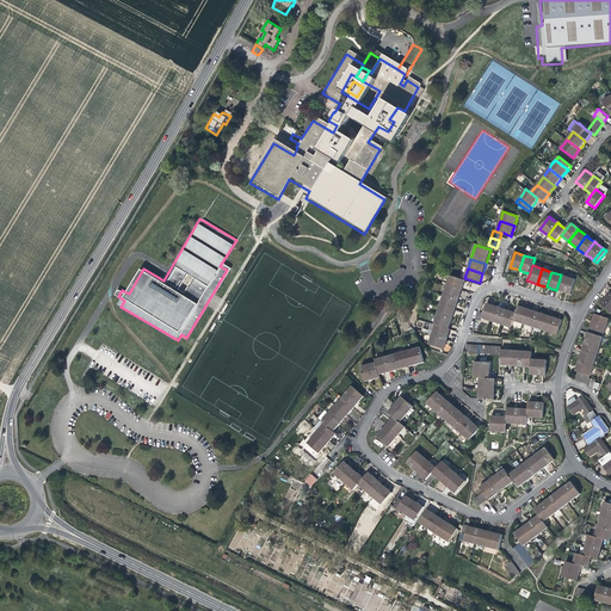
[(559,291),(566,294),(571,278),(566,277),(561,275),(556,290),(559,291)]
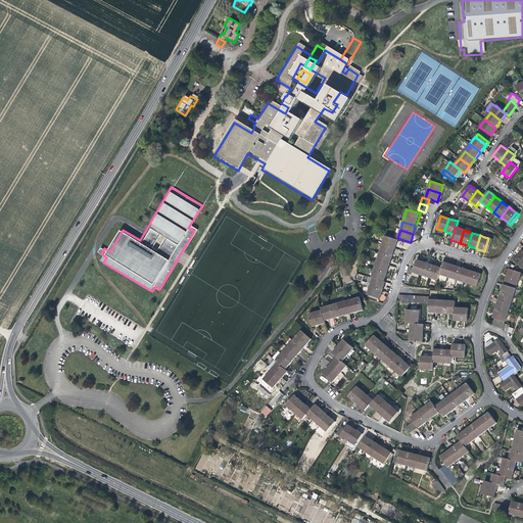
[(396,245),(397,240),(385,236),(382,244),(395,248),(396,245)]
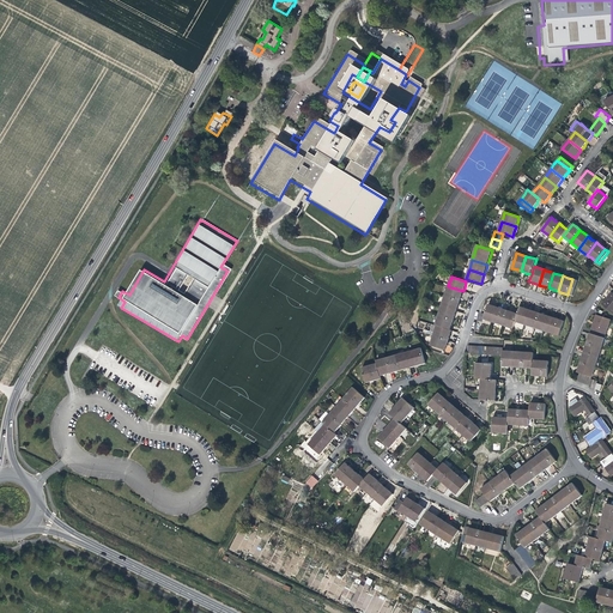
[(461,296),(463,291),(448,286),(444,296),(460,301),(461,296)]
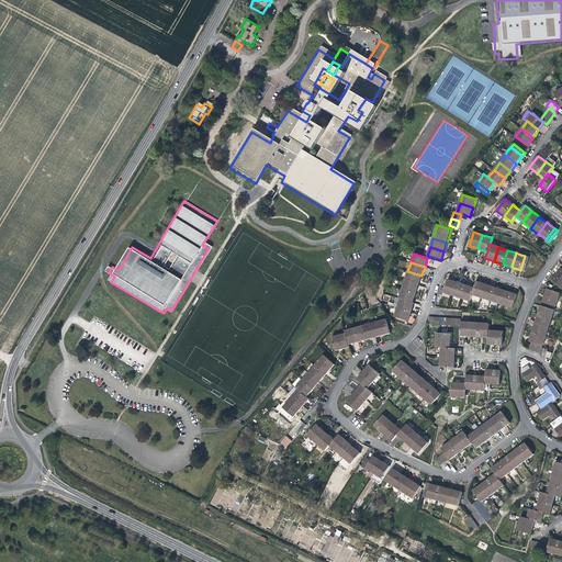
[(561,288),(561,269),(561,268),(557,273),(551,279),(561,288)]
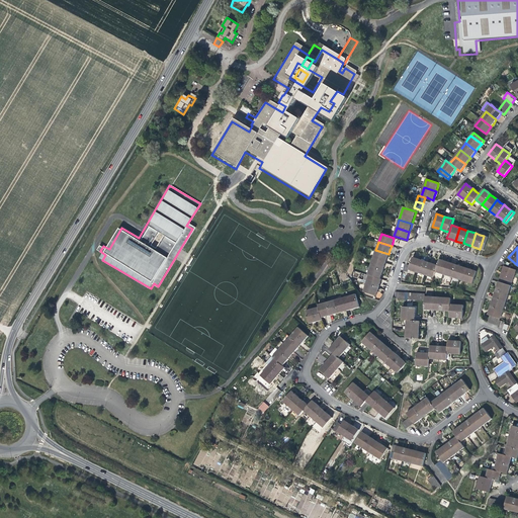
[(387,258),(389,254),(375,250),(373,258),(385,262),(387,258)]
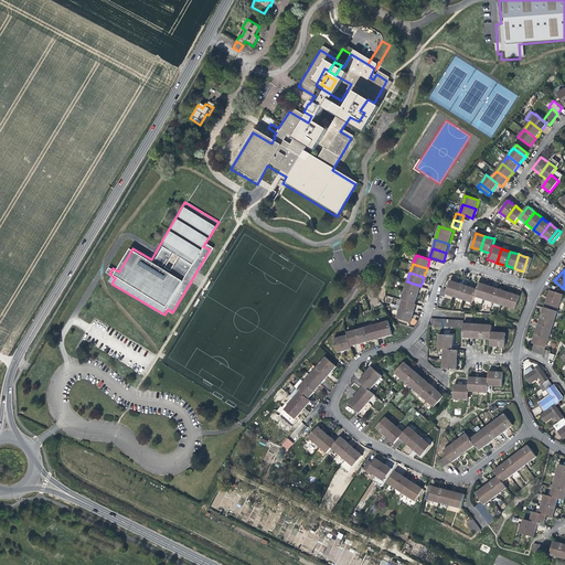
[(450,280),(447,289),(446,295),(455,298),(459,284),(456,283),(450,280)]
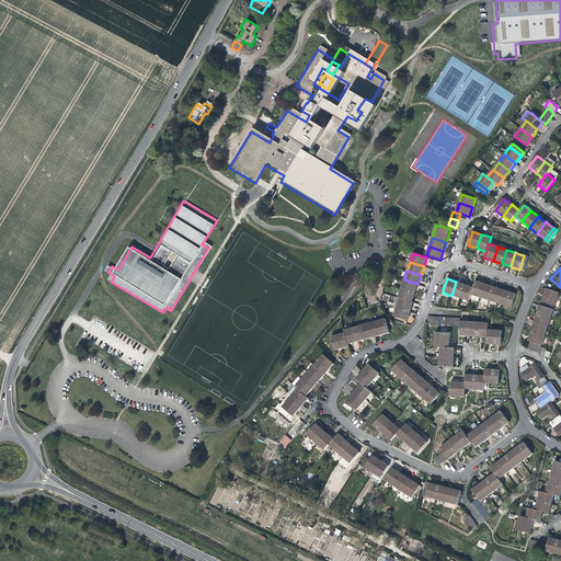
[(416,288),(418,284),(404,279),(401,288),(415,293),(416,288)]
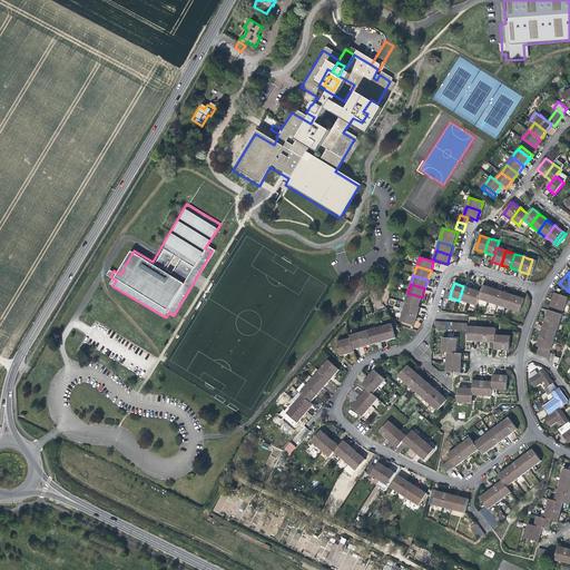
[(483,285),(481,292),(479,300),(488,303),(493,288),(489,287),(483,285)]
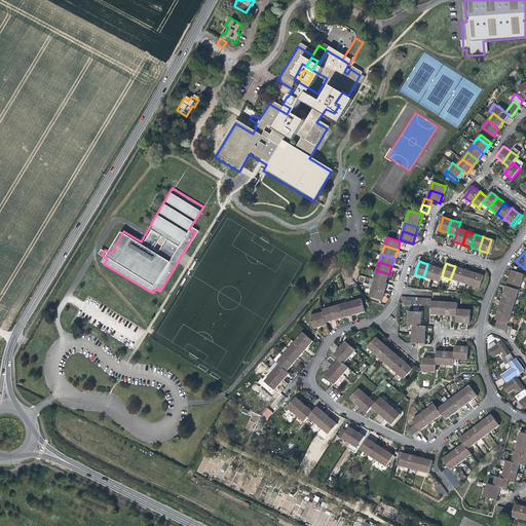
[(433,265),(427,264),(423,277),(431,279),(436,267),(433,265)]
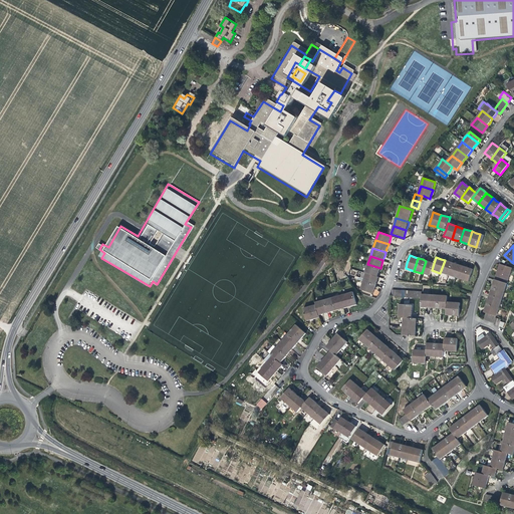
[(449,261),(445,260),(440,273),(449,275),(453,262),(449,261)]
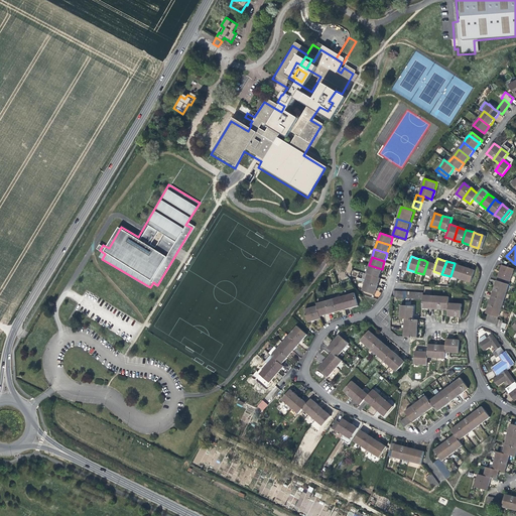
[(431,277),(433,271),(435,264),(432,263),(427,262),(423,274),(431,277)]
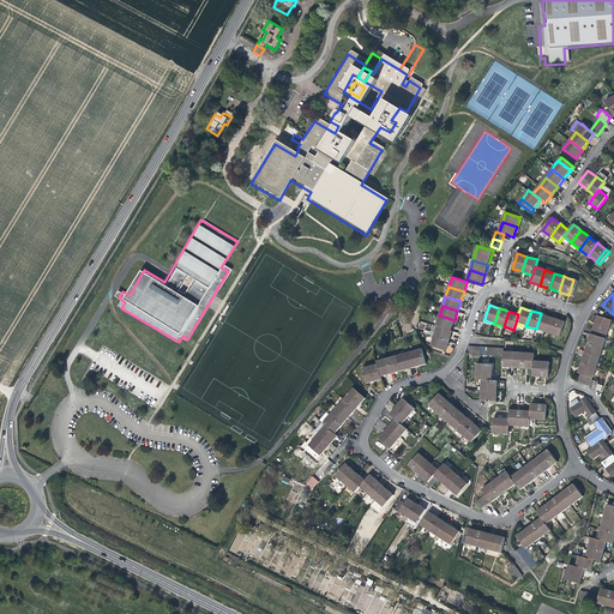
[(546,315),(541,313),(536,329),(546,332),(551,317),(546,315)]
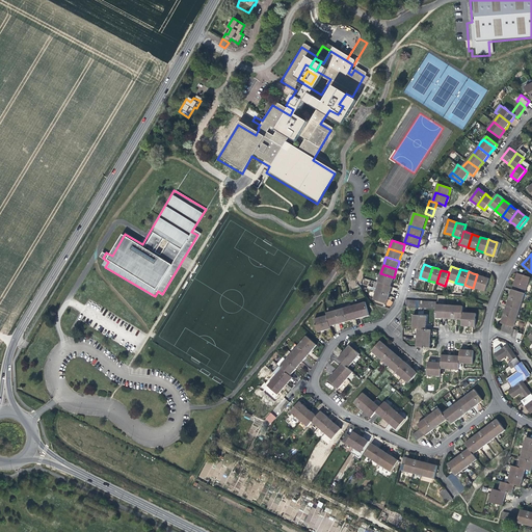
[(392,283),(394,277),(380,273),(378,283),(379,283),(391,287),(392,283)]
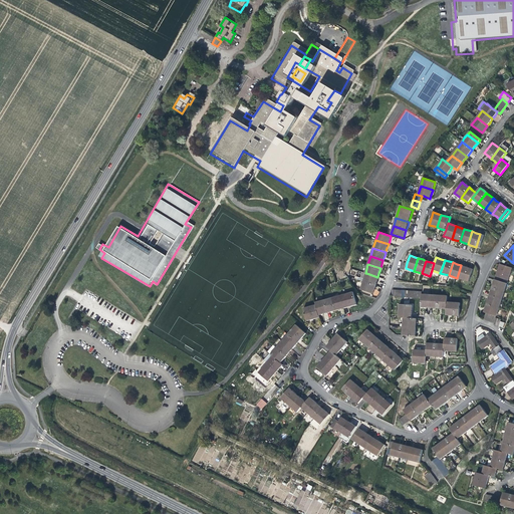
[(497,273),(495,279),(507,283),(512,268),(500,264),(497,273)]
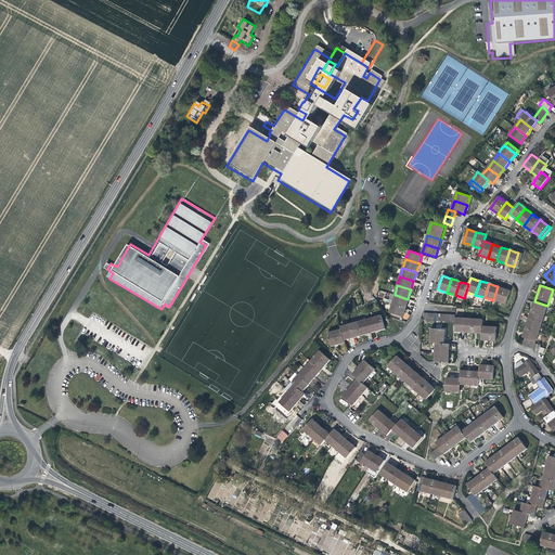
[(501,287),(498,286),(493,300),(498,301),(502,302),(506,289),(501,287)]
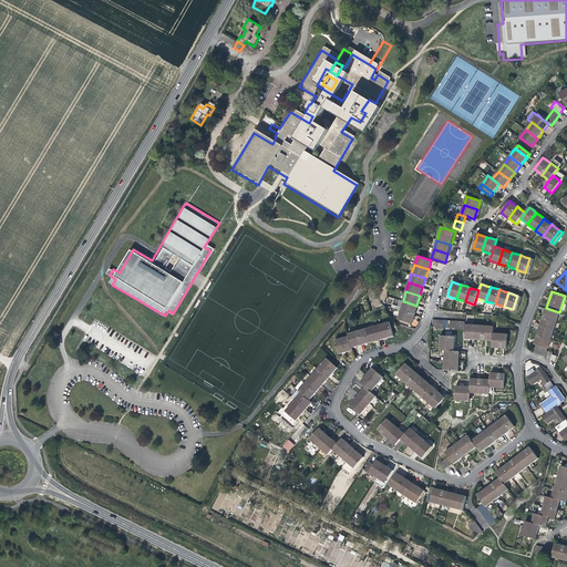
[(517,311),(522,297),(519,297),(517,296),(513,309),(517,311)]
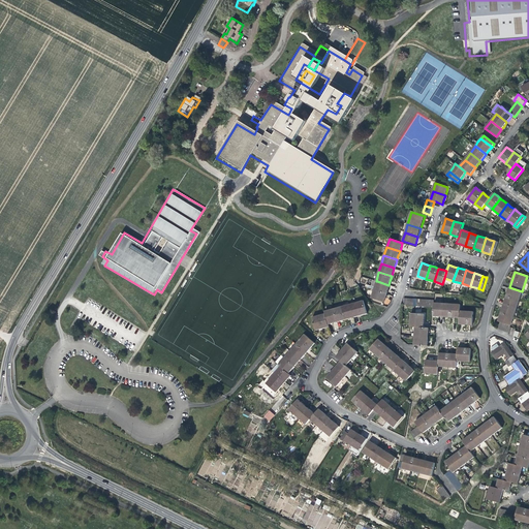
[(377,281),(374,289),(387,293),(389,289),(390,285),(389,285),(377,281)]
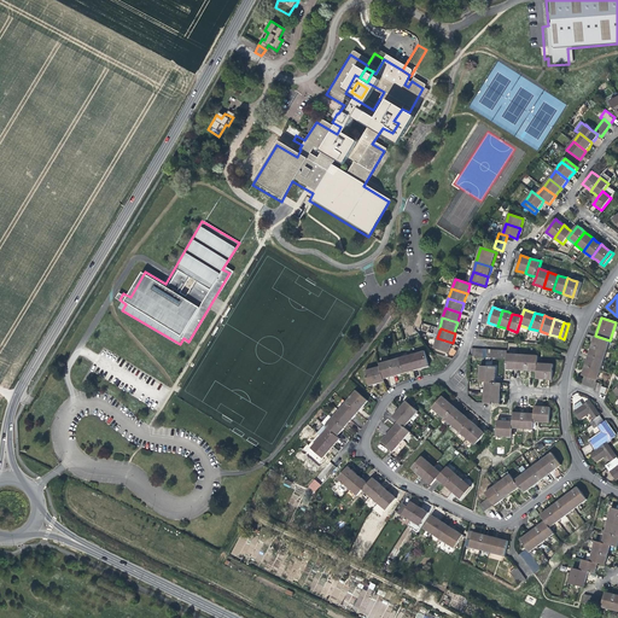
[(607,351),(610,340),(595,336),(593,342),(592,347),(607,351)]
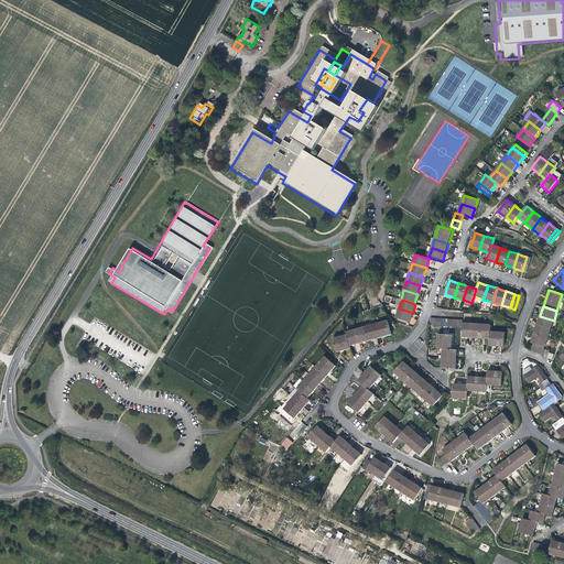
[(399,308),(396,318),(410,323),(411,317),(413,313),(399,308)]
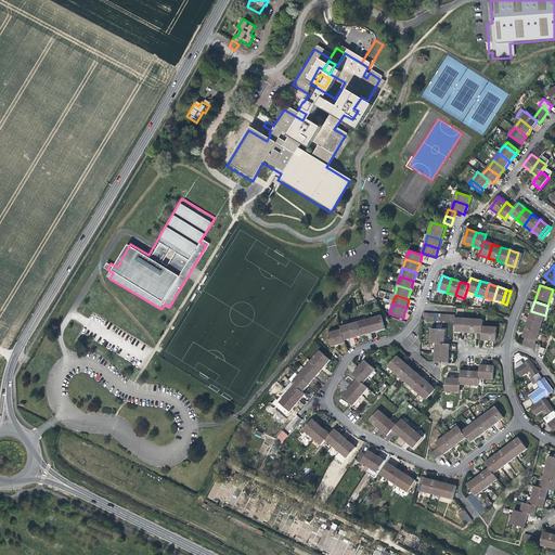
[(542,324),(545,315),(531,311),(530,315),(528,320),(542,324)]
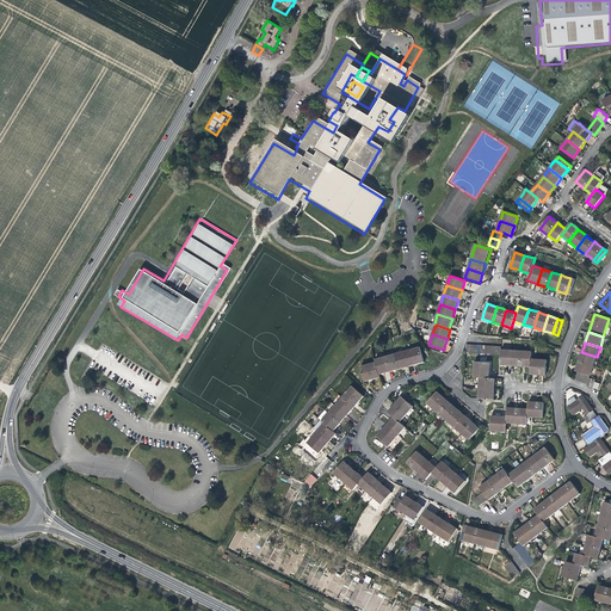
[(499,355),(501,355),(501,350),(501,346),(467,345),(466,352),(491,355),(499,355)]
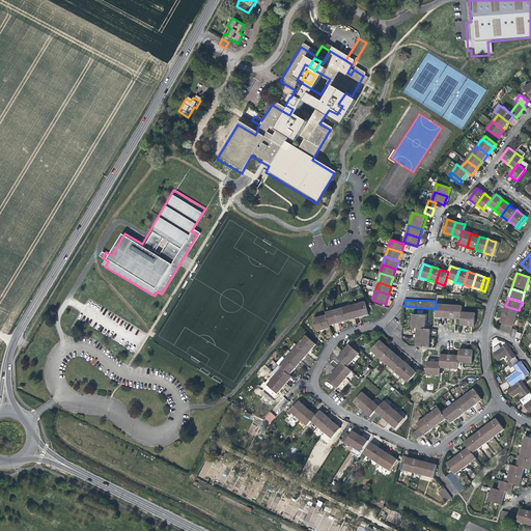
[(365,302),(352,306),(356,318),(363,317),(369,315),(365,302)]
